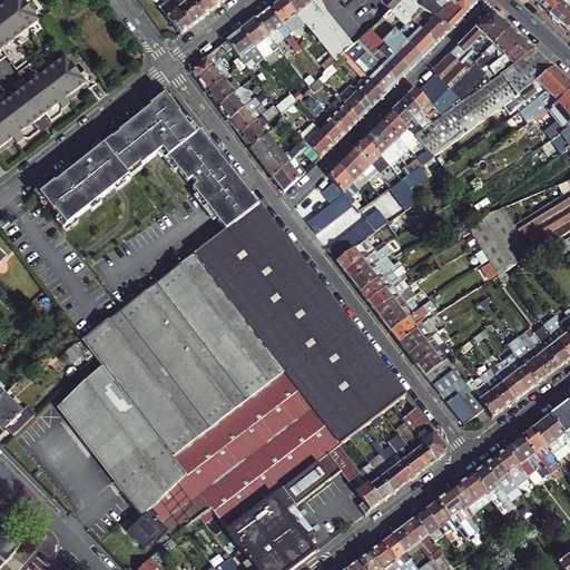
[(0,48),(0,49),(6,56),(16,68),(29,58),(13,39),(37,20),(22,2),(26,0),(7,0),(0,6),(0,48)]
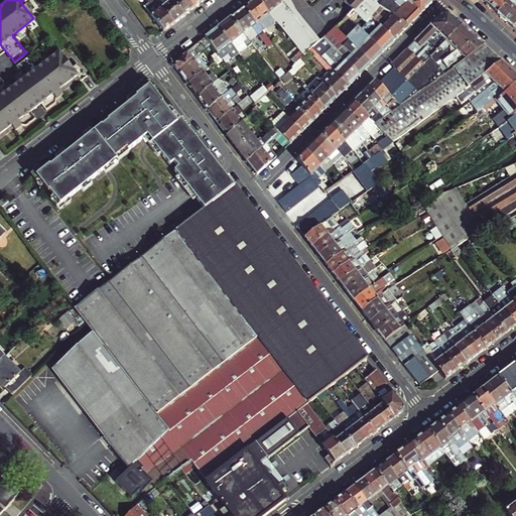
[(148,0),(144,4),(165,30),(174,23),(156,0),(148,0)]
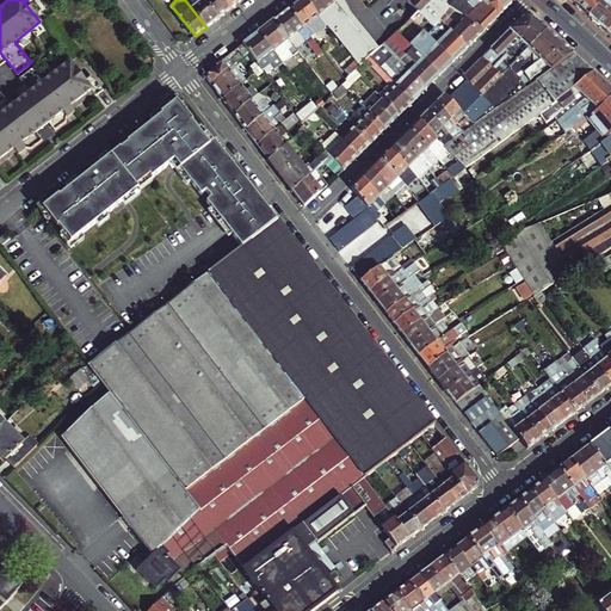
[(185,0),(207,28),(218,18),(204,0),(185,0)]
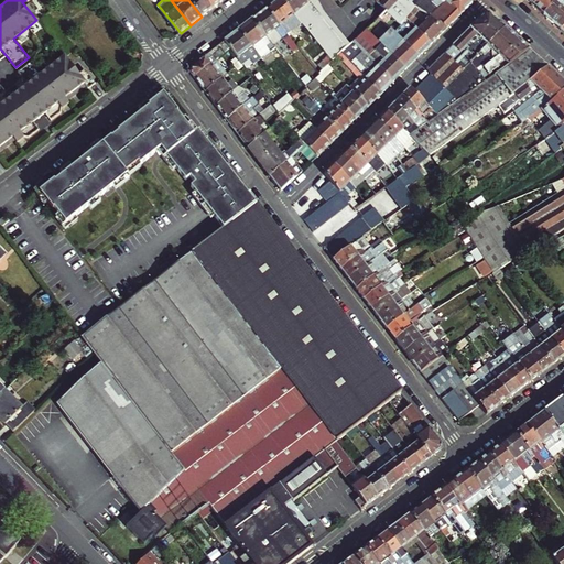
[(206,0),(188,0),(202,17),(213,8),(206,0)]
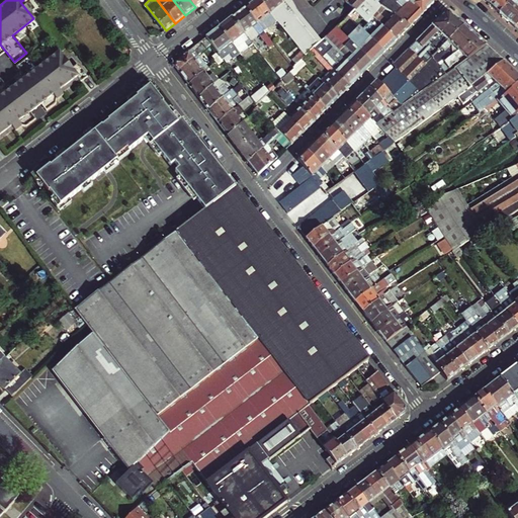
[(276,21),(259,0),(253,0),(244,8),(257,23),(263,32),(276,21)]
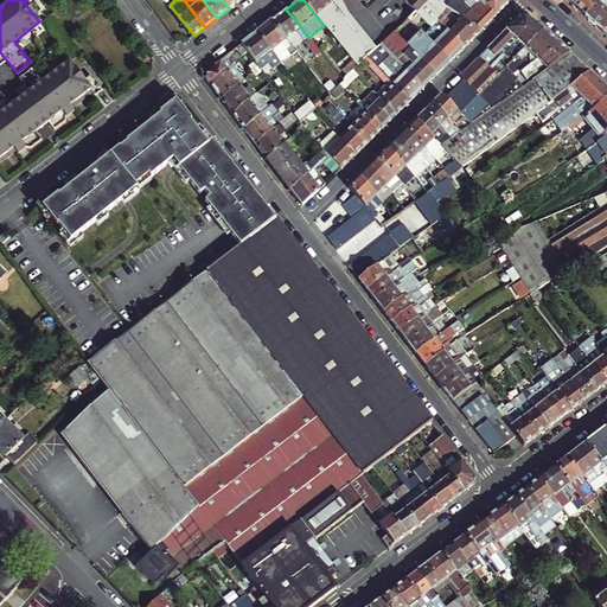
[(327,0),(304,0),(324,25),(356,66),(368,56),(371,52),(358,34),(357,36),(330,2),(327,0)]
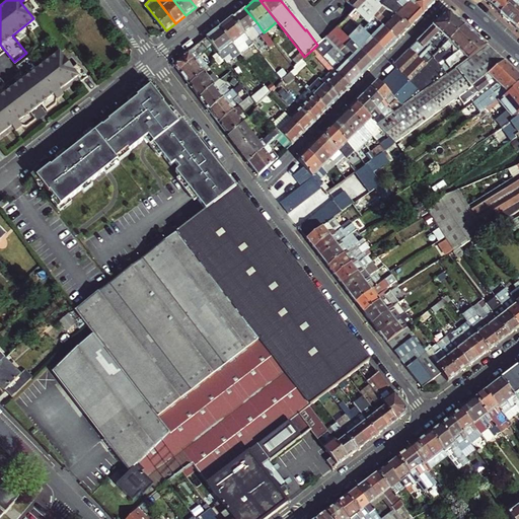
[(383,3),(385,0),(349,0),(348,2),(356,9),(362,4),(373,15),(374,14),(380,6),(383,3)]
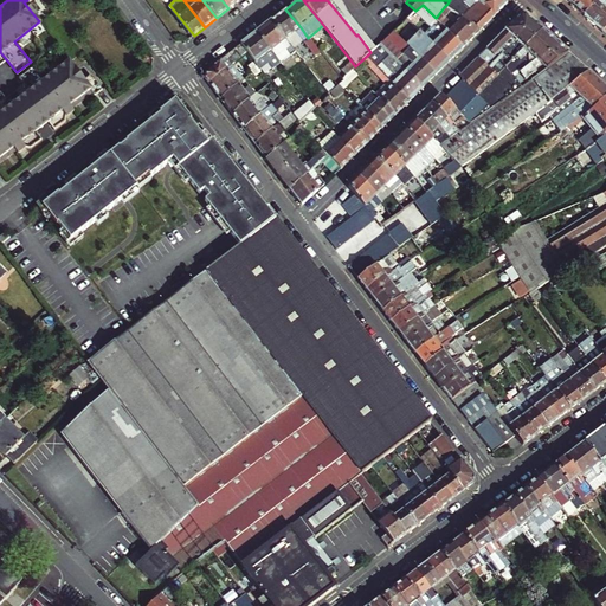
[(466,1),(466,0),(450,0),(447,4),(456,12),(458,10),(466,1)]
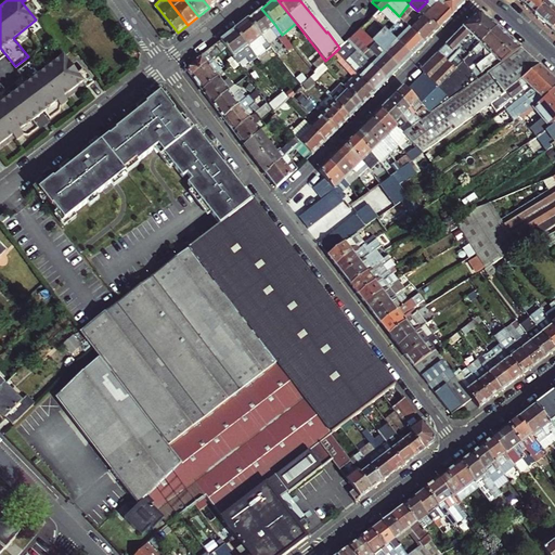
[(464,2),(464,0),(447,0),(437,10),(435,8),(424,18),(436,30),(464,2)]
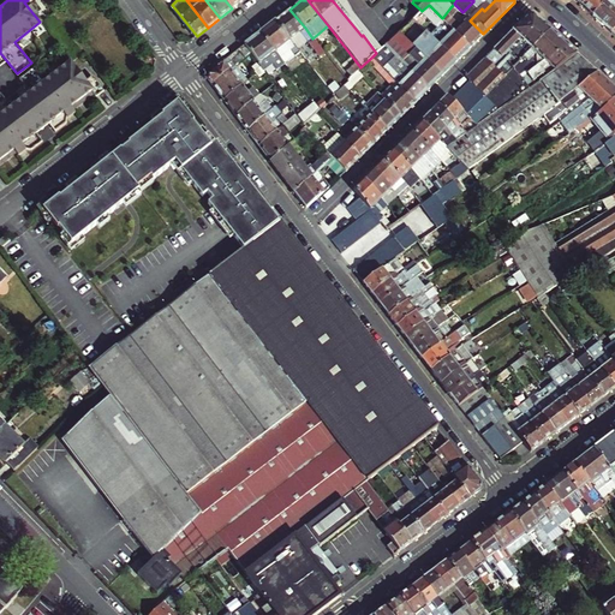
[(484,11),(495,0),(473,0),(473,1),(482,9),(484,11)]
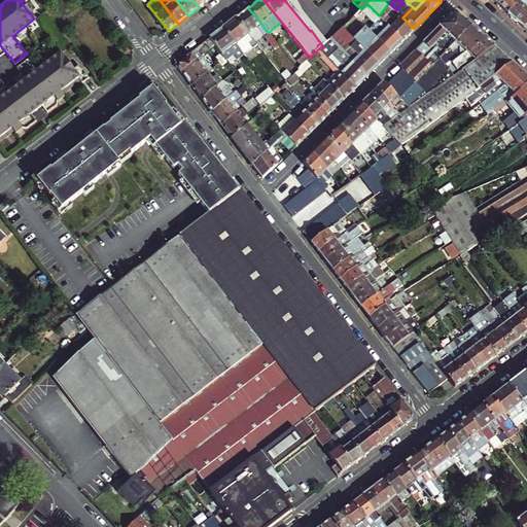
[(500,0),(498,4),(507,12),(519,0),(500,0)]
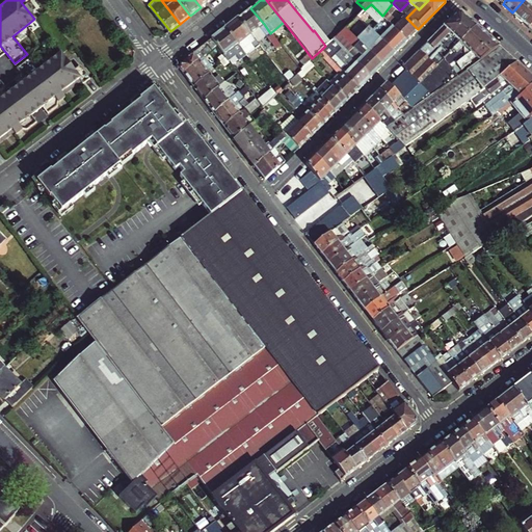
[(531,30),(531,0),(524,0),(512,12),(520,19),(531,30)]
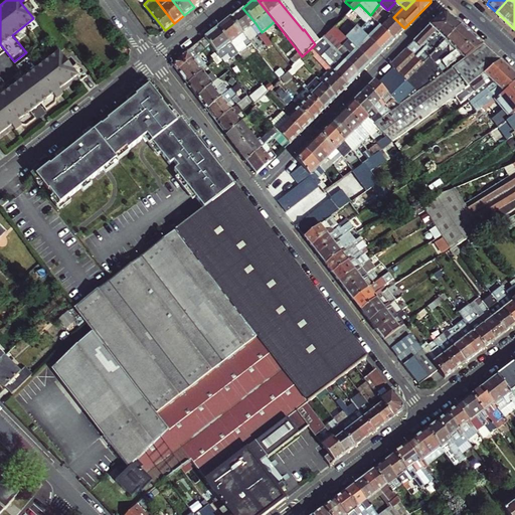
[(286,5),(282,1),(280,2),(303,30),(304,29),(290,11),(293,10),(288,3),(286,5)]
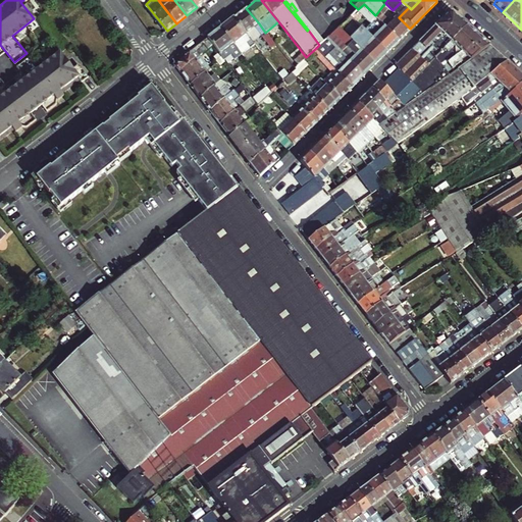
[(375,15),(364,4),(358,9),(370,21),(375,15)]
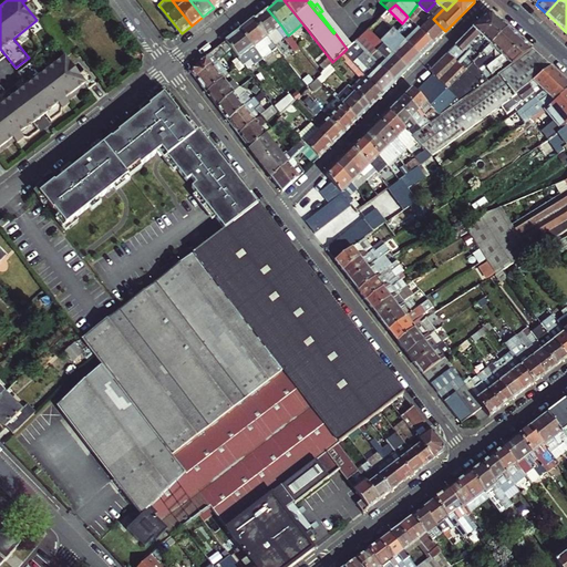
[(413,18),(419,8),(415,7),(409,16),(413,18)]
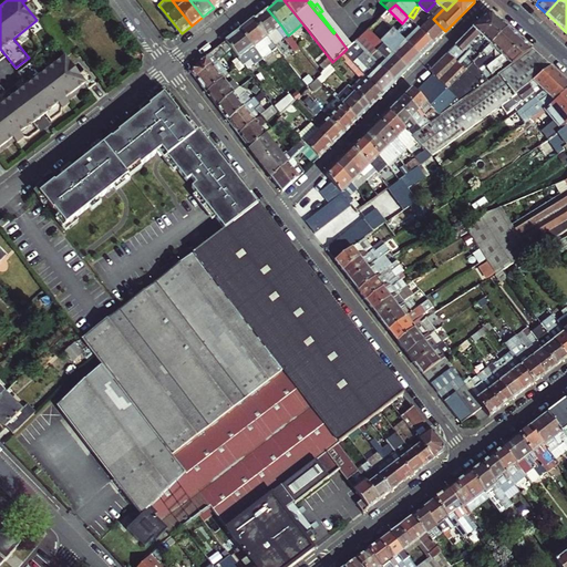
[(281,26),(267,9),(254,19),(267,37),(281,26)]
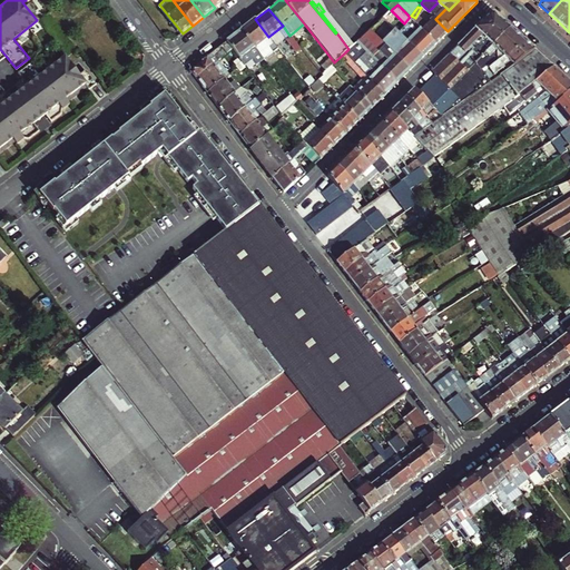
[(384,16),(383,18),(402,35),(423,56),(435,43),(420,28),(410,17),(404,23),(391,10),(384,16)]
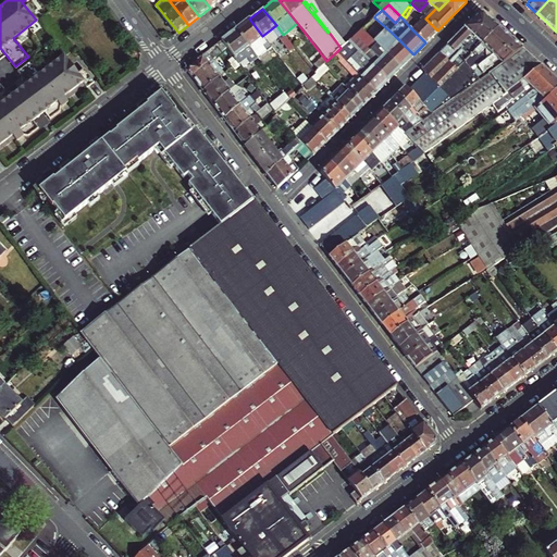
[(491,20),(484,14),(477,13),(437,52),(448,62),(491,20)]
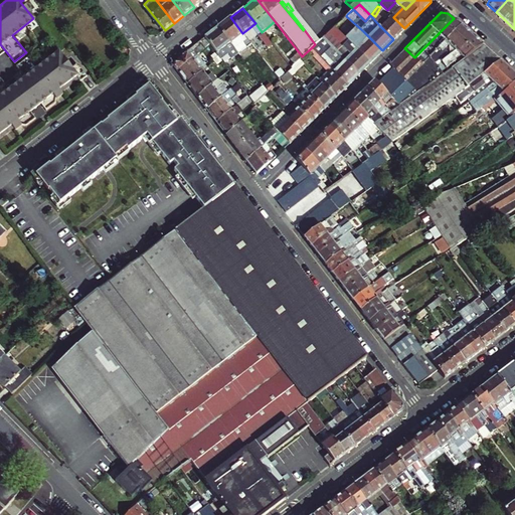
[(393,17),(390,14),(379,25),(393,39),(404,28),(393,17)]
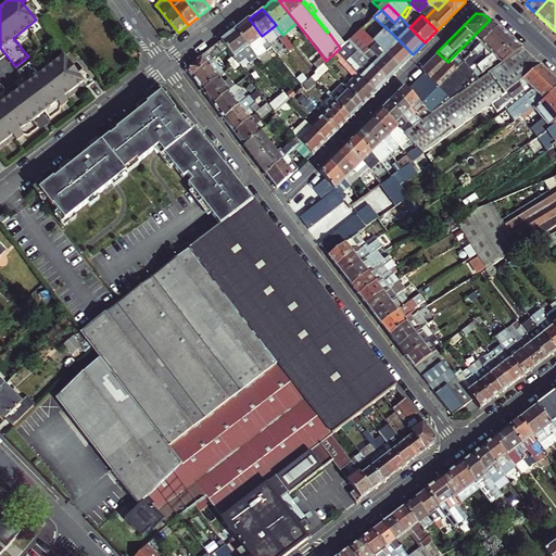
[(392,34),(374,17),(361,28),(377,45),(384,52),(400,67),(413,54),(392,34)]
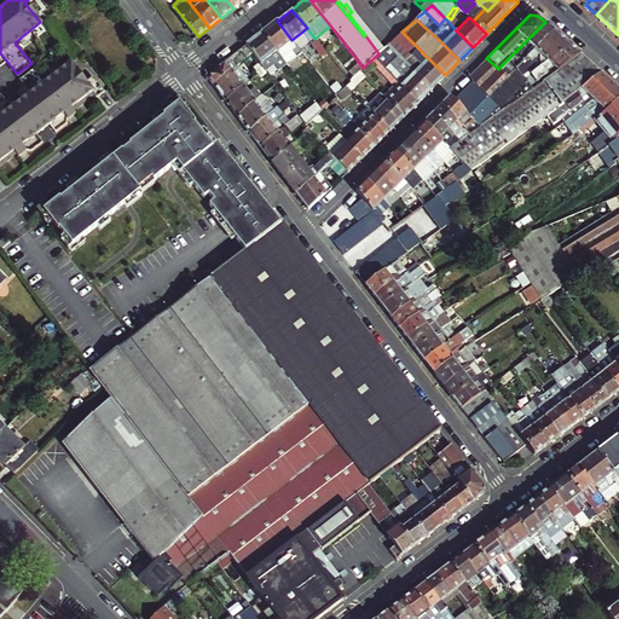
[(291,40),(277,21),(261,33),(277,52),(284,46),(287,50),(290,48),(298,57),(302,53),(291,40)]
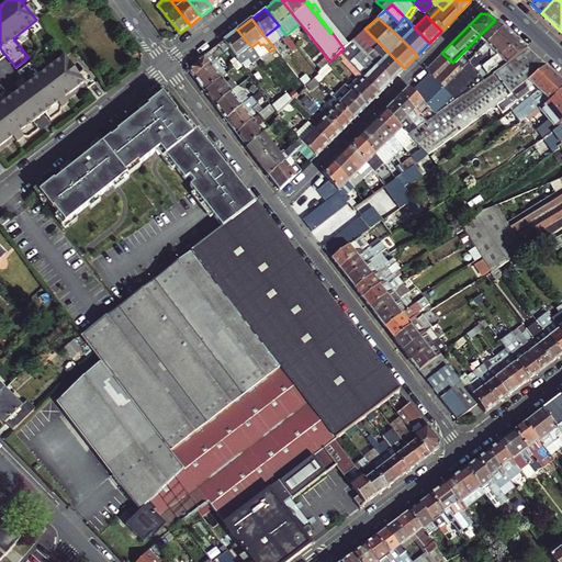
[(495,20),(452,63),(460,70),(461,69),(481,49),(504,27),(495,20)]
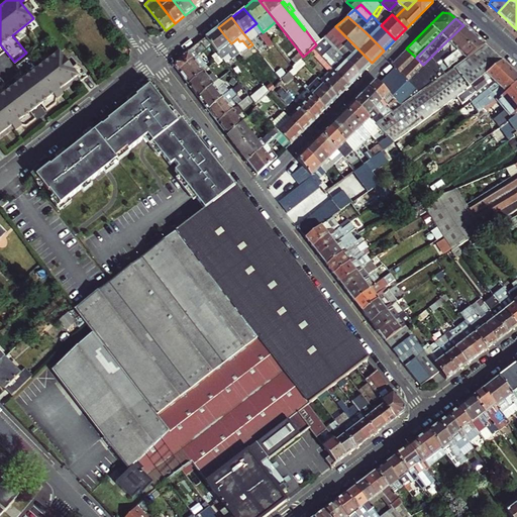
[(458,52),(478,37),(463,25),(442,45),(449,57),(457,50),(458,52)]
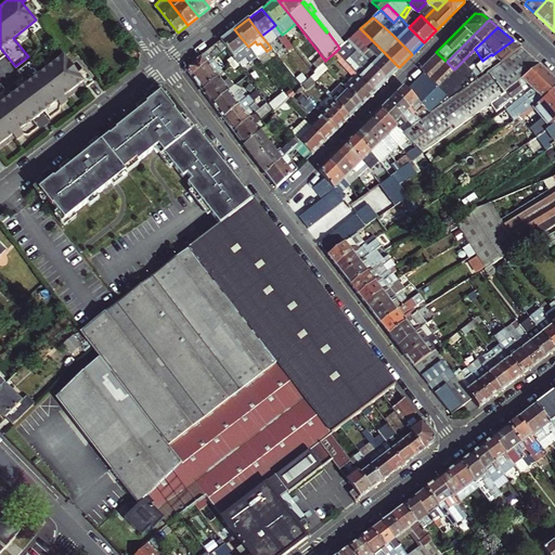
[(376,44),(360,28),(348,40),(361,53),(372,64),(378,57),(384,52),(376,44)]
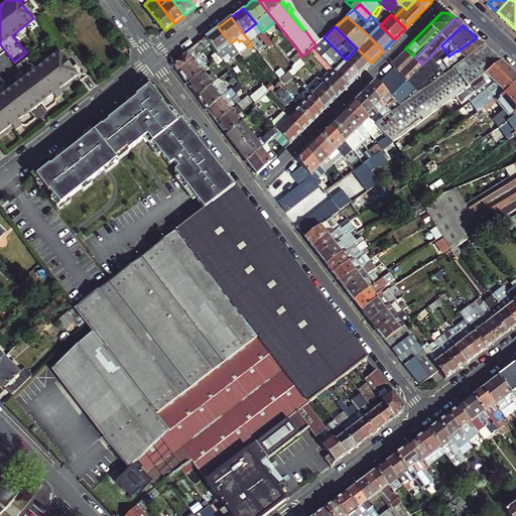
[(218,27),(205,37),(211,45),(216,51),(218,53),(223,49),(230,57),(237,51),(231,43),(218,27)]
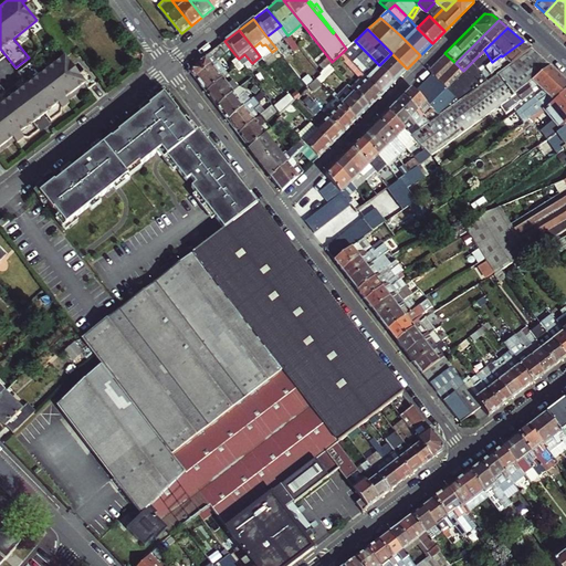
[(221,50),(217,53),(213,50),(191,67),(190,73),(195,79),(218,60),(231,50),(224,41),(218,46),(221,50)]
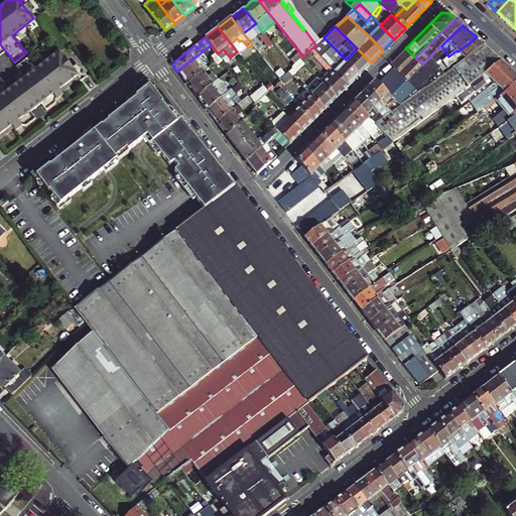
[(324,37),(315,44),(312,47),(325,59),(327,57),(336,49),(324,37)]
